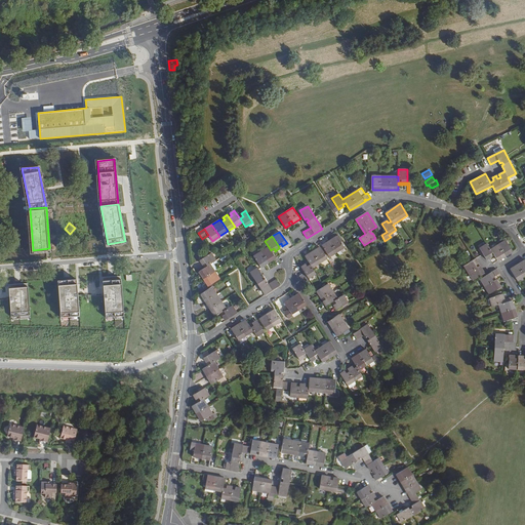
[(321,248),(326,257),(328,255),(329,256),(336,252),(340,250),(344,247),(340,242),(341,241),(338,236),(322,245),(323,247),(321,248)]
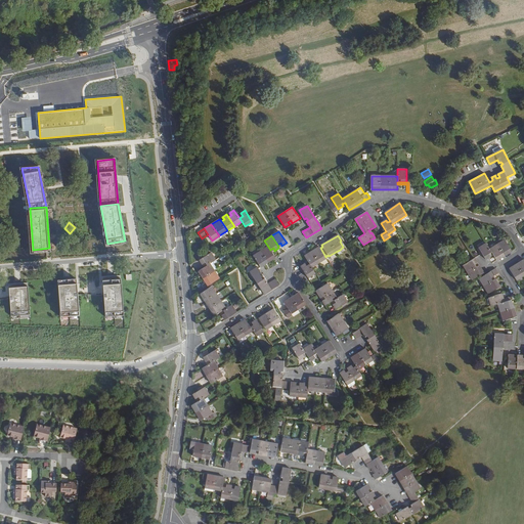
[(503,253),(505,256),(512,251),(505,239),(489,249),(486,244),(479,248),(486,259),(490,256),(489,254),(491,252),(496,260),(501,257),(500,255),(503,253)]
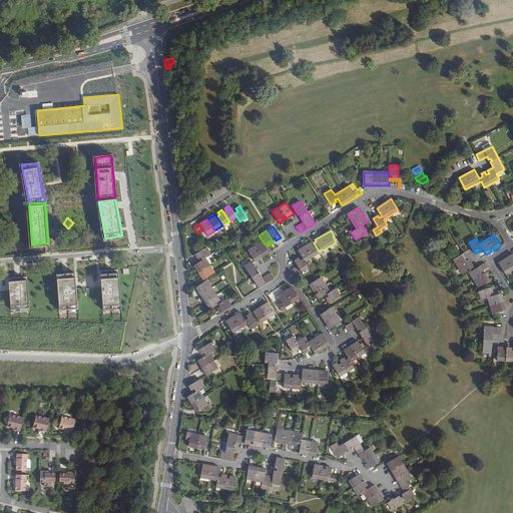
[(265,244),(263,241),(255,245),(263,257),(270,252),(265,244)]
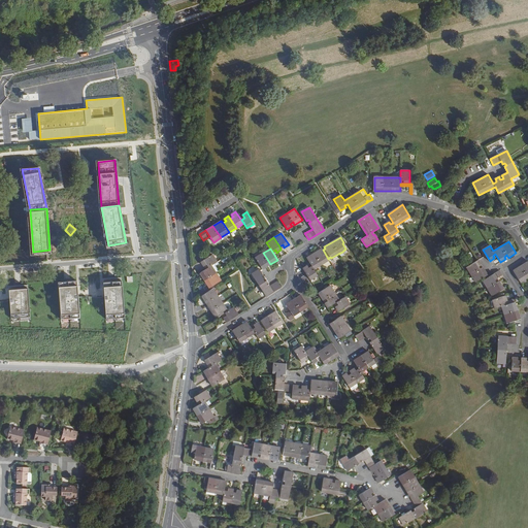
[(309,268),(307,265),(303,268),(310,279),(318,275),(315,269),(329,260),(328,259),(323,250),(322,249),(307,258),(310,264),(312,266),(309,268)]
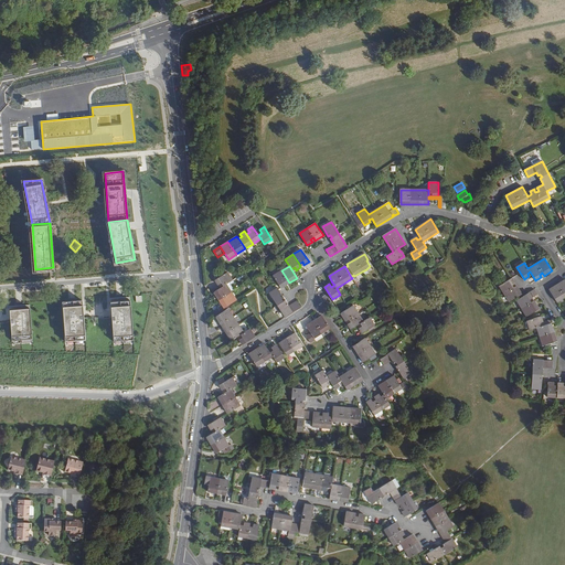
[(289,283),(281,270),(274,276),(281,288),(289,283)]
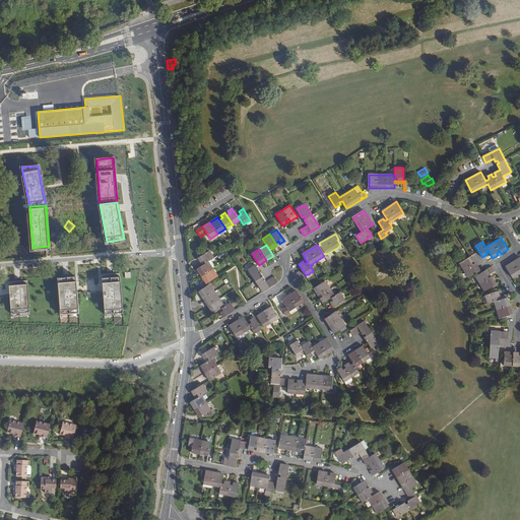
[(214,258),(209,251),(197,258),(200,263),(204,261),(205,263),(214,258)]
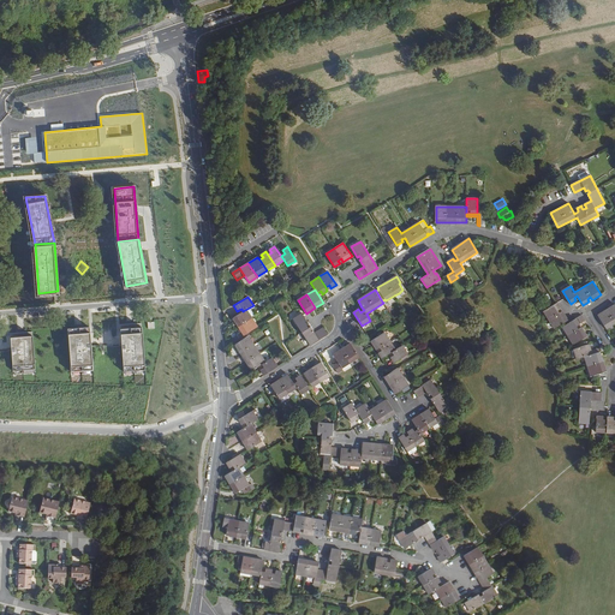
[(556,310),(560,309),(556,303),(543,311),(554,329),(568,321),(562,311),(559,314),(556,310)]
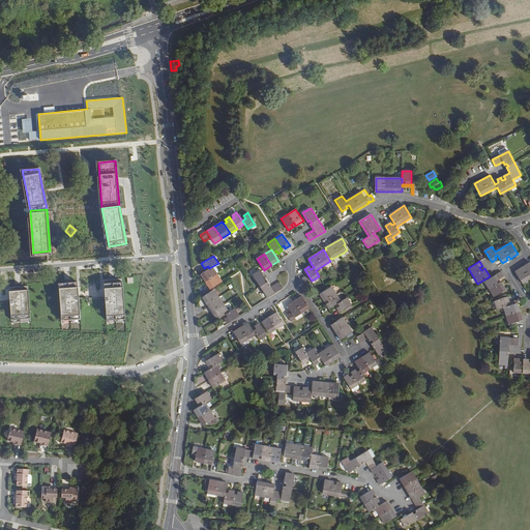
[(529,262),(514,271),(522,283),(529,277),(529,262)]
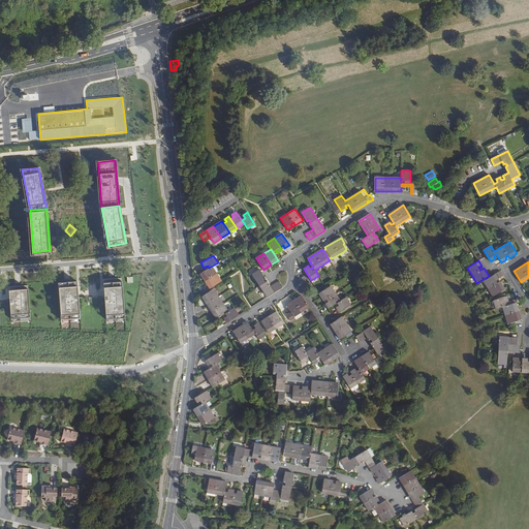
[(209,268),(207,270),(200,274),(206,281),(217,274),(212,266),(209,268)]
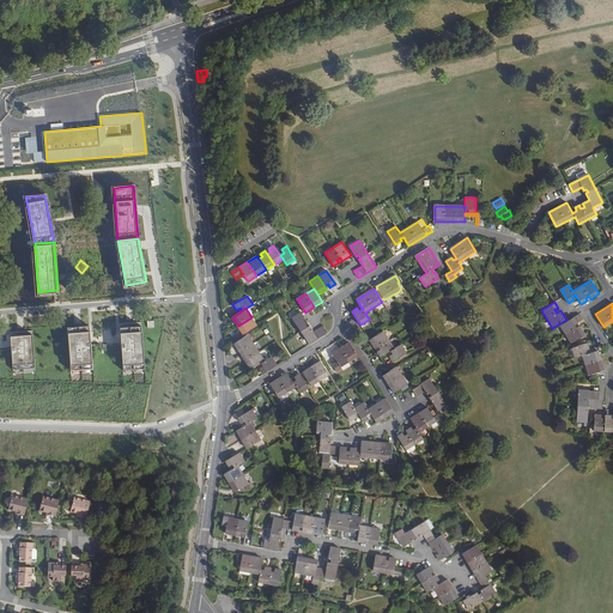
[(309,327),(301,313),(292,317),(301,332),(309,327)]
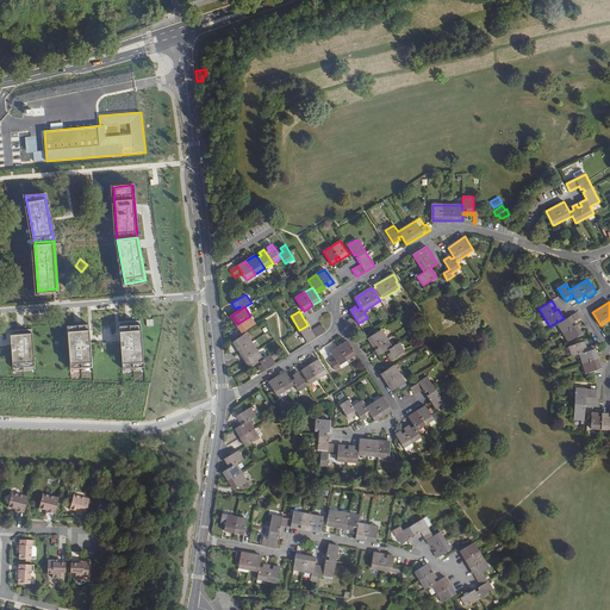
[(573,322),(574,322),(580,318),(578,312),(558,324),(568,342),(583,334),(577,325),(576,325),(573,322)]
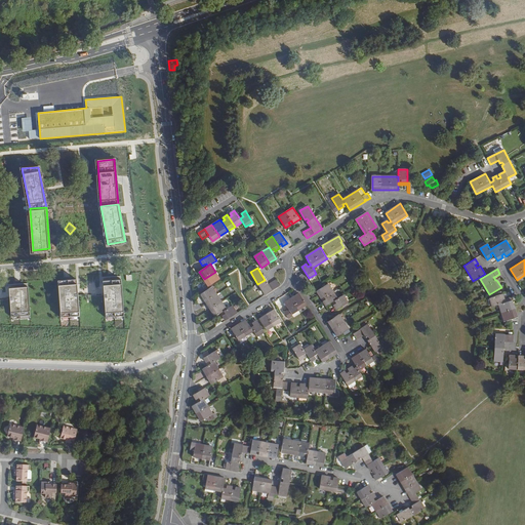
[(204,279),(208,286),(219,279),(215,272),(204,279)]
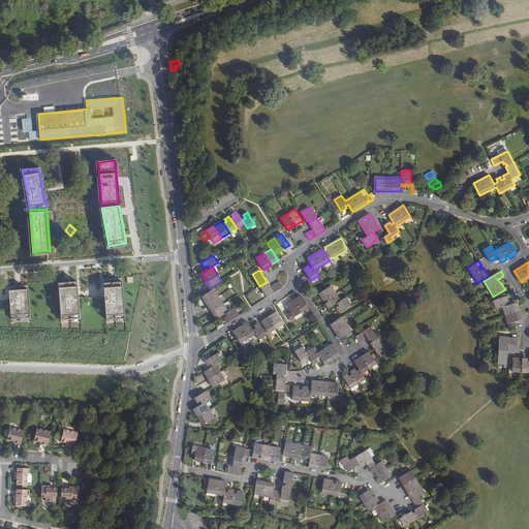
[(103,282),(106,322),(125,320),(123,280),(103,282)]
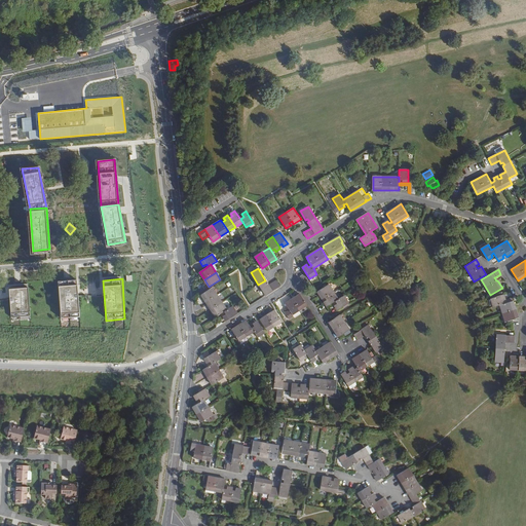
[(76,279),(58,282),(61,318),(79,317),(76,279)]
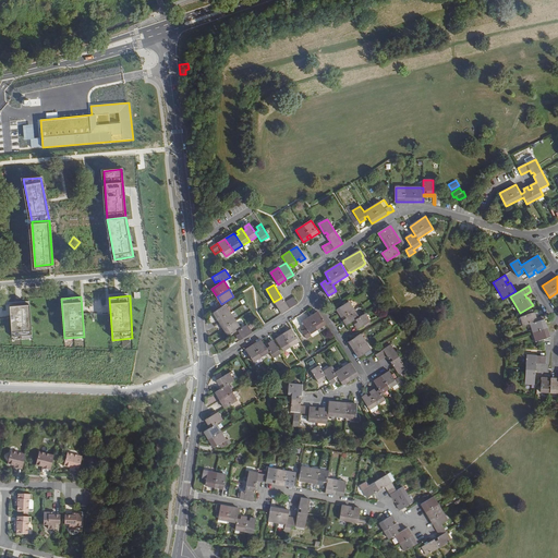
[(274,302),(281,313),(298,303),(293,298),(286,303),(281,298),(274,302)]
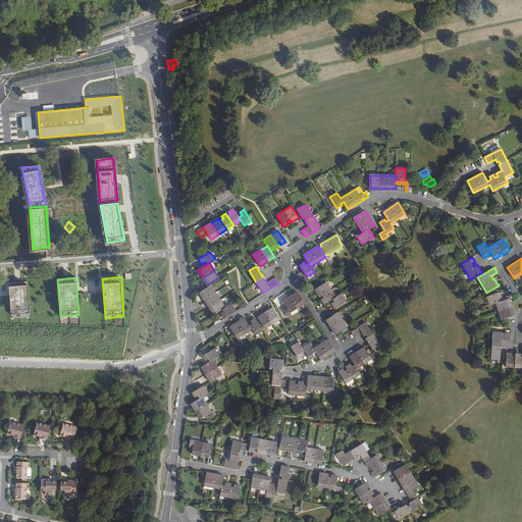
[(8,282),(11,318),(31,316),(27,281),(8,282)]
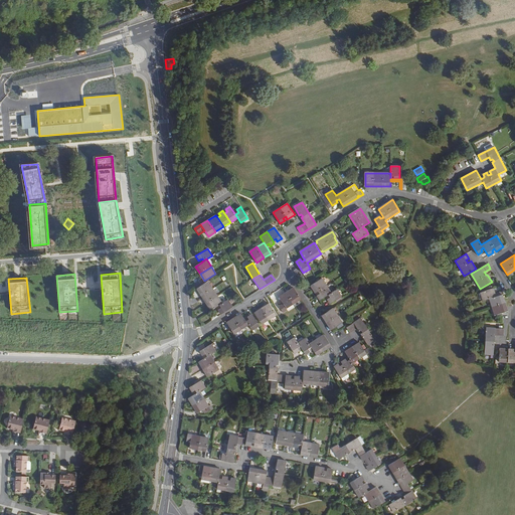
[(340,298),(341,297),(337,290),(331,293),(322,279),(311,286),(315,293),(318,291),(320,294),(317,296),(320,300),(327,296),(328,295),(330,298),(329,299),(327,300),(330,304),(335,301),(336,303),(341,300),(340,298)]
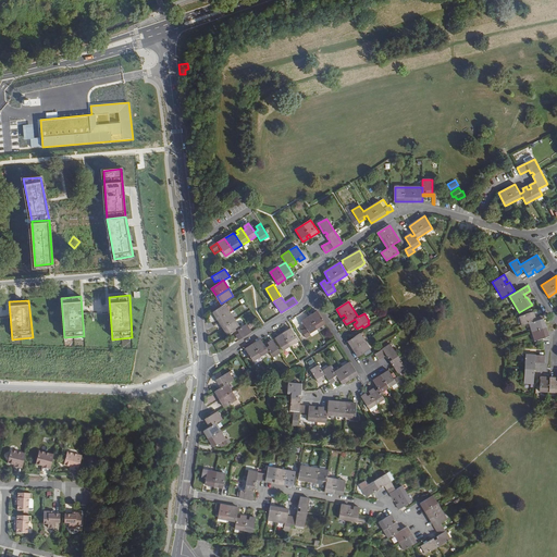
[(231,312),(225,305),(213,312),(218,320),(231,312)]
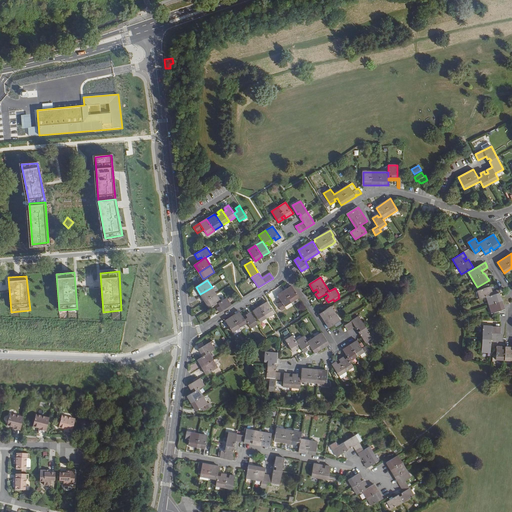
[(299,297),(292,286),(277,296),(282,303),(278,306),(281,311),(285,308),(284,306),(299,297)]
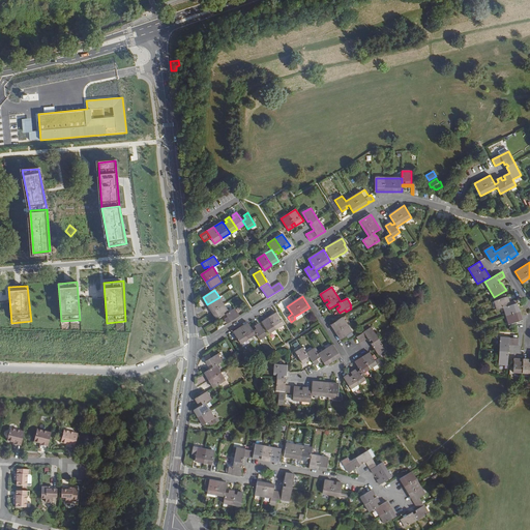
[(207,304),(212,312),(224,304),(219,297),(207,304)]
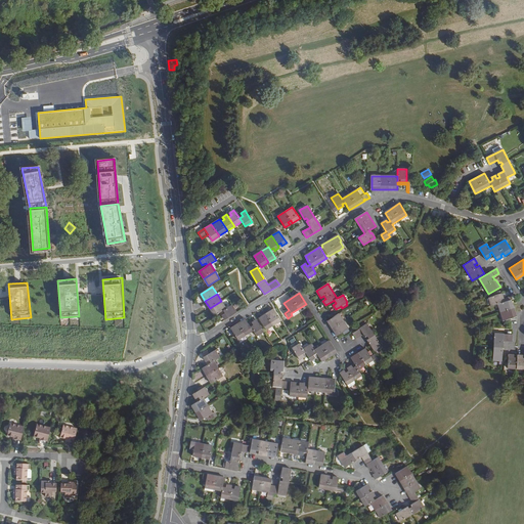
[(501,294),(499,294),(489,298),(491,306),(497,304),(504,320),(516,316),(513,308),(512,305),(511,300),(505,302),(501,303),(500,300),(504,299),(501,294)]
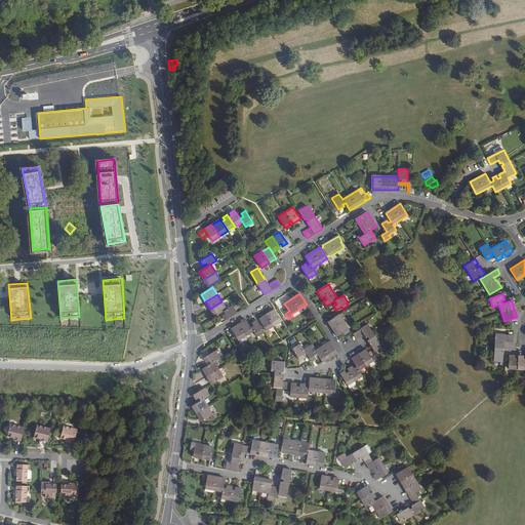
[(210,309),(215,317),(224,311),(227,309),(221,301),(210,309)]
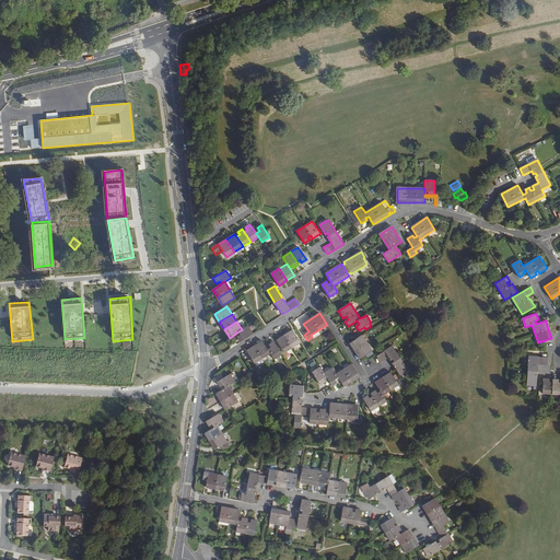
[(237,337),(241,341),(253,334),(248,326),(242,329),(238,331),(241,335),(237,337)]
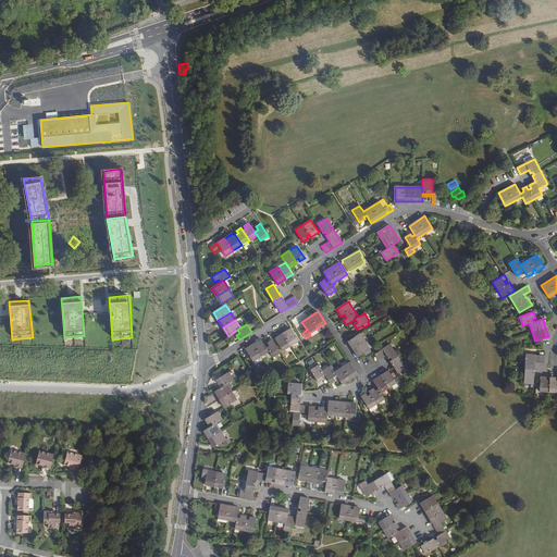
[(291,329),(275,338),(283,350),(298,341),(291,329)]
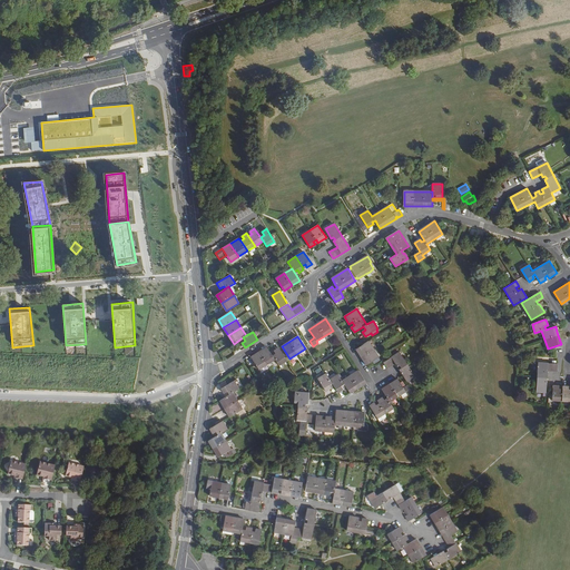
[(379,357),(369,342),(356,350),(366,365),(379,357)]
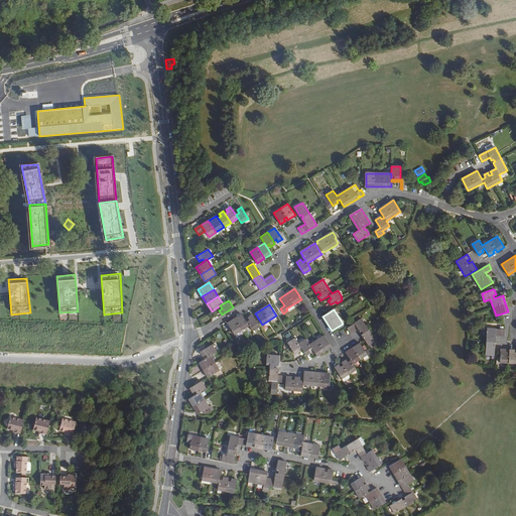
[(236,320),(228,325),(235,335),(249,326),(252,331),(260,327),(253,315),(248,317),(250,320),(247,323),(242,314),(235,318),(236,320)]
